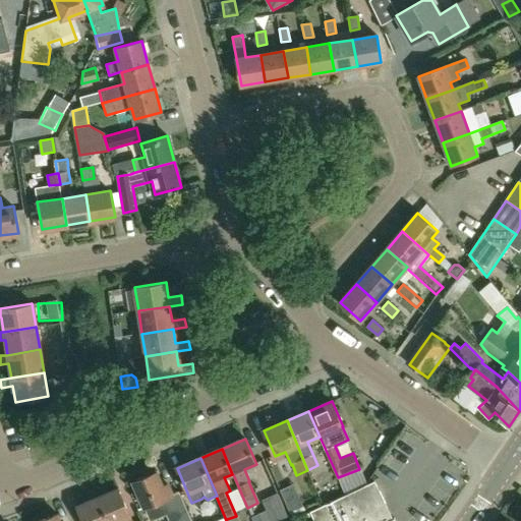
[(191,520),(179,491),(172,495),(168,484),(162,486),(156,472),(133,482),(145,508),(146,508),(150,520),(167,513),(170,520),(191,520)]
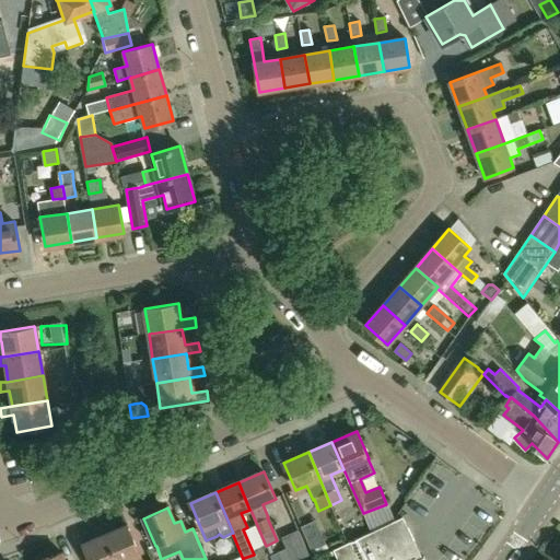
[(404,516),(334,550),(338,559),(420,559),(424,558),(424,557),(422,558),(404,516)]
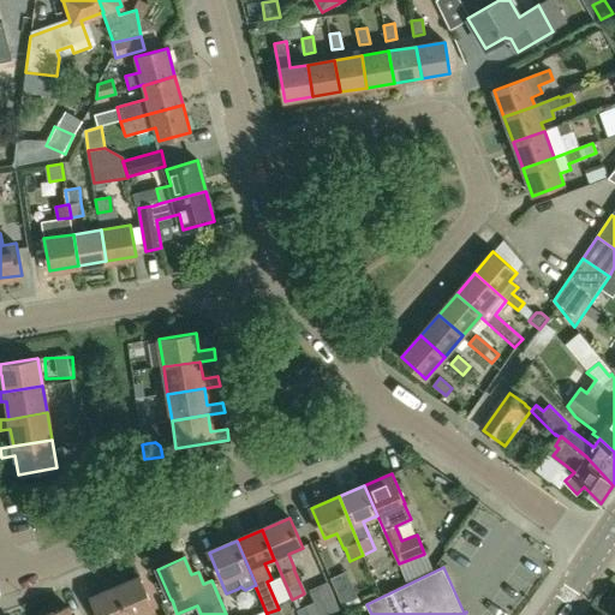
[(359,602),(346,572),(330,578),(344,609),(359,602)]
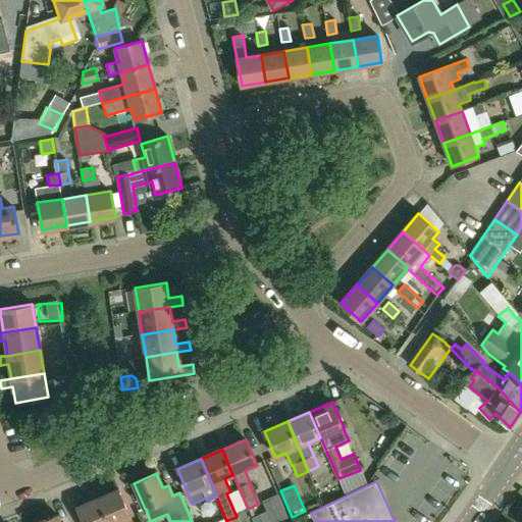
[(118,488),(98,498),(107,521),(119,521),(120,521),(119,521),(131,521),(129,518),(131,518),(118,488)]
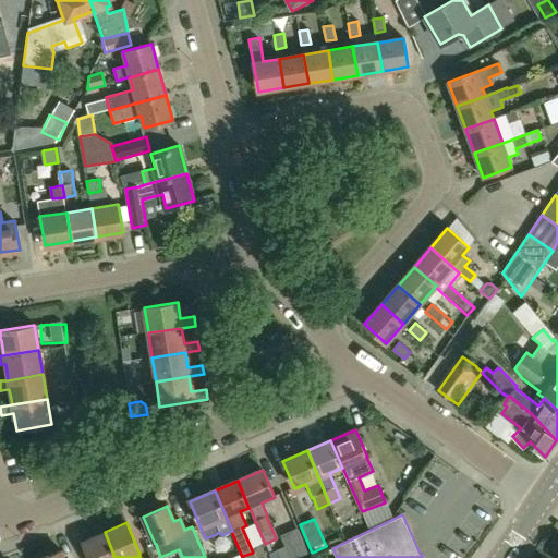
[(295,557),(307,553),(296,529),(280,535),(284,546),(269,554),(270,557),(295,557)]
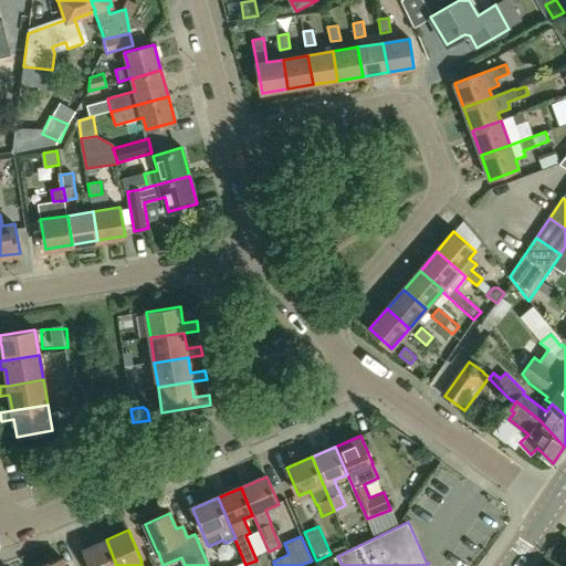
[(116,565),(106,540),(83,549),(90,565),(116,565)]
